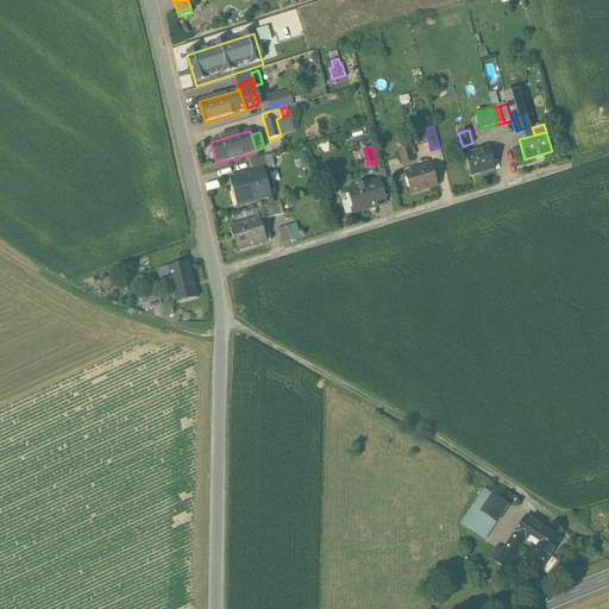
[(409,148),(399,151),(402,164),(413,162),(409,148)]
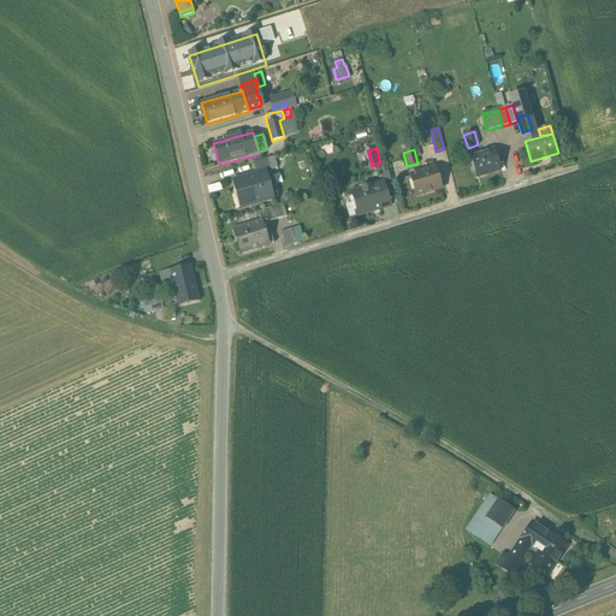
[(493,150),(471,158),(477,178),(501,171),(493,150)]
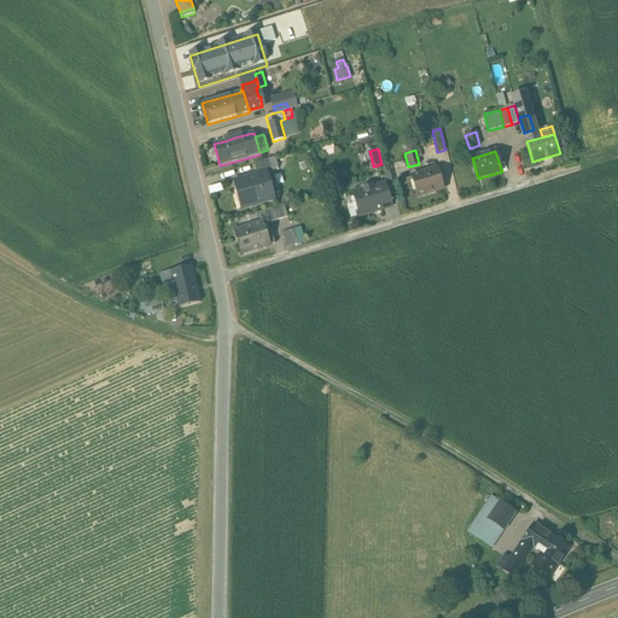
[(269,159),(254,163),(256,172),(270,168),(272,167),(269,159)]
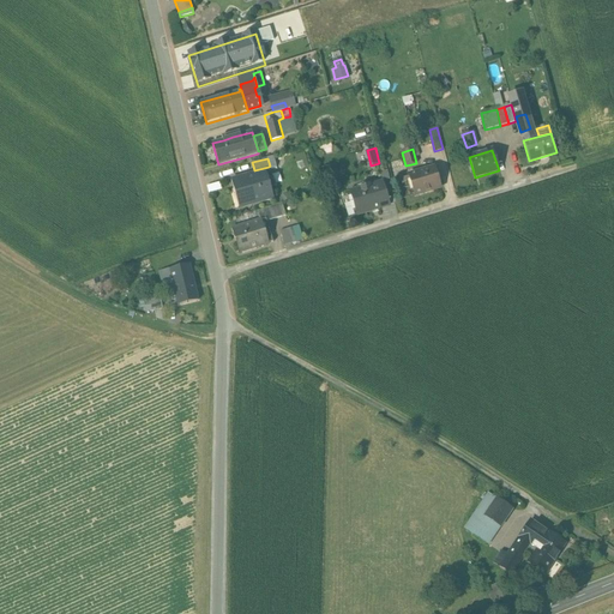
[(413,187),(415,196),(440,188),(434,168),(420,172),(409,175),(409,176),(413,187)]
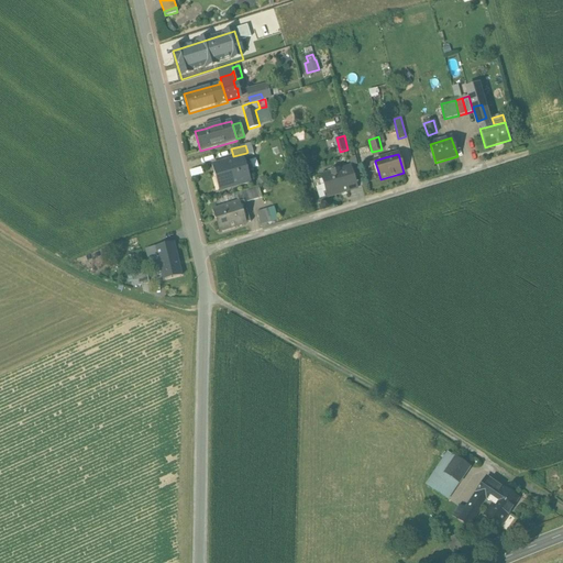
[(242,157),(212,166),(220,190),(250,181),(242,157)]
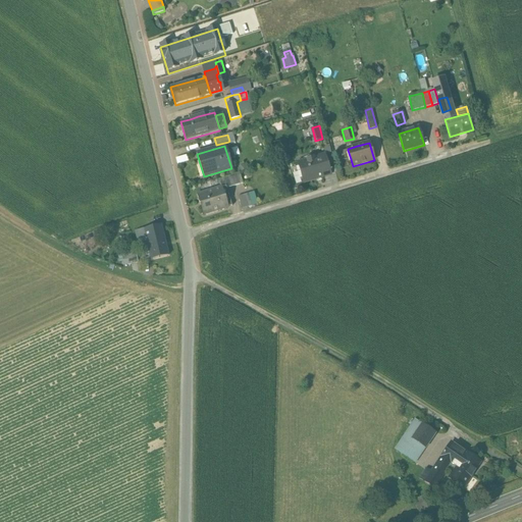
[(351,159),(348,150),(337,153),(341,162),(351,159)]
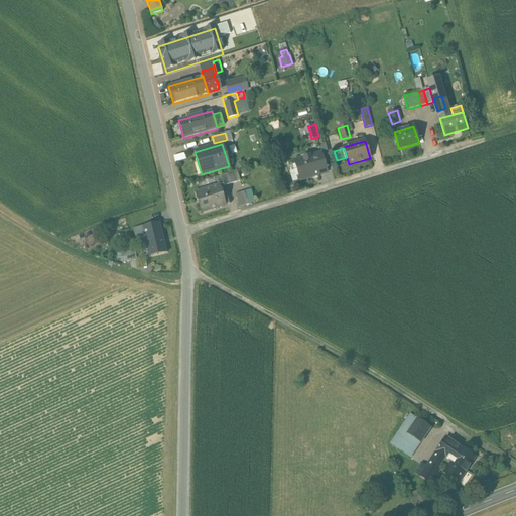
[(183,154),(174,156),(176,162),(185,160),(183,154)]
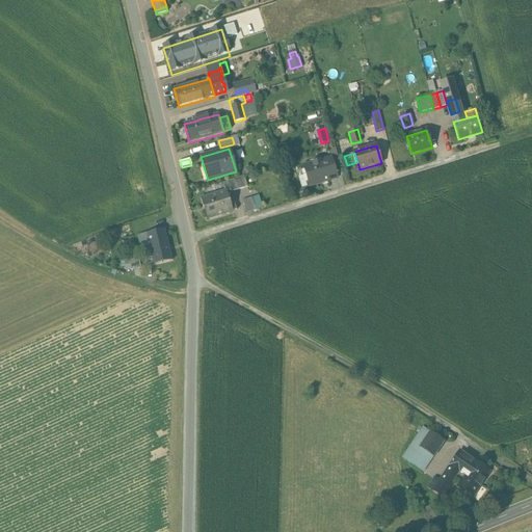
[(330,159),(303,166),(307,175),(310,186),(337,179),(330,159)]
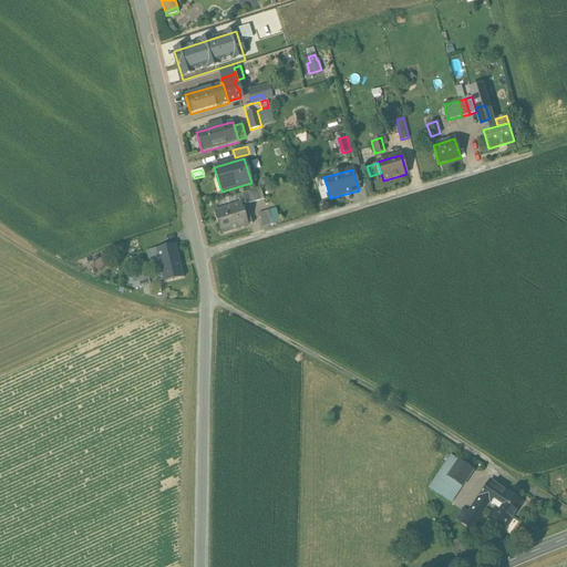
[(327,186),(319,188),(322,200),(330,198),(327,186)]
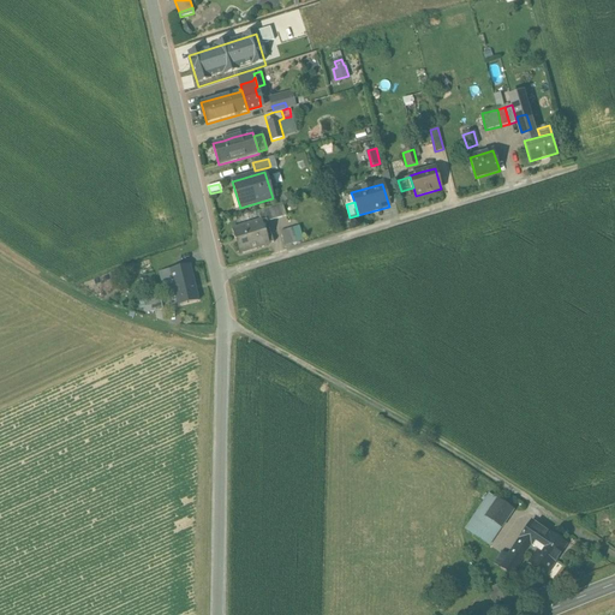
[(282,204),(257,213),(261,221),(266,220),(267,222),(286,216),(282,204)]
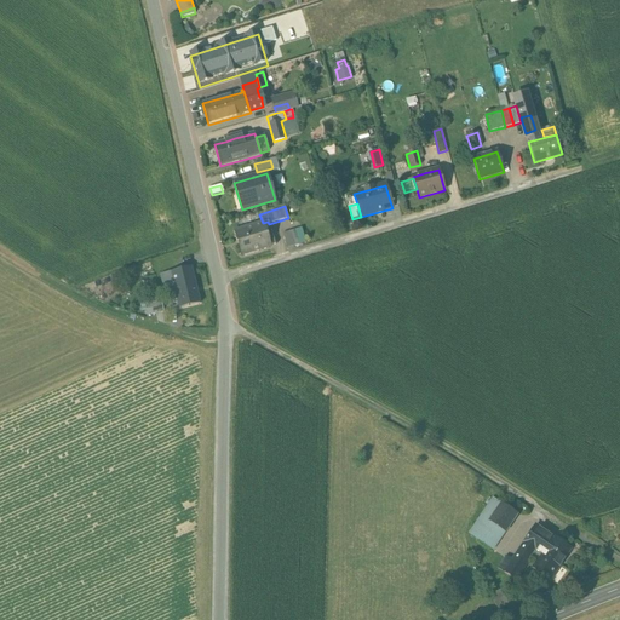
[(269,224),(268,222),(263,223),(270,246),(275,245),(269,224)]
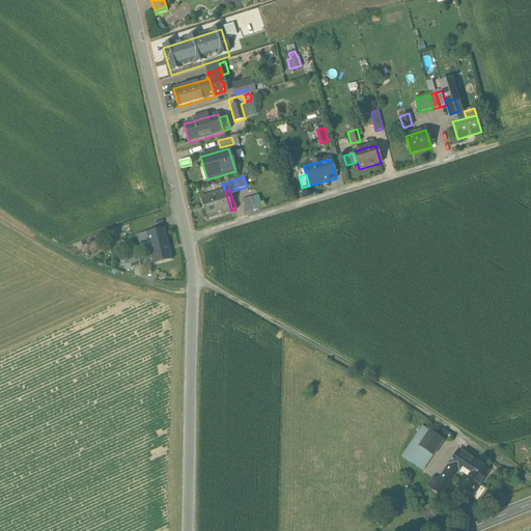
[(225,191),(201,198),(207,218),(231,211),(225,191)]
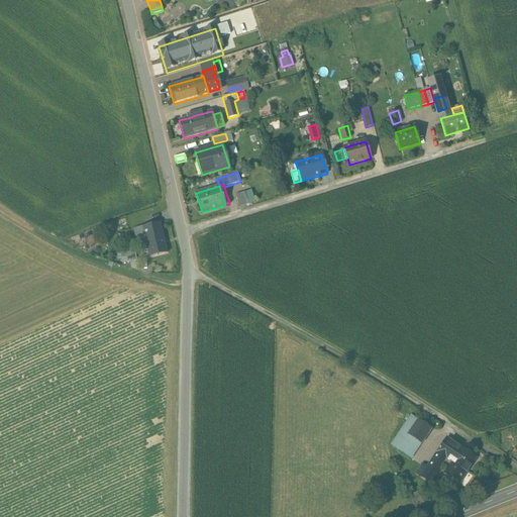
[(245,192),(235,195),(239,207),(249,204),(245,192)]
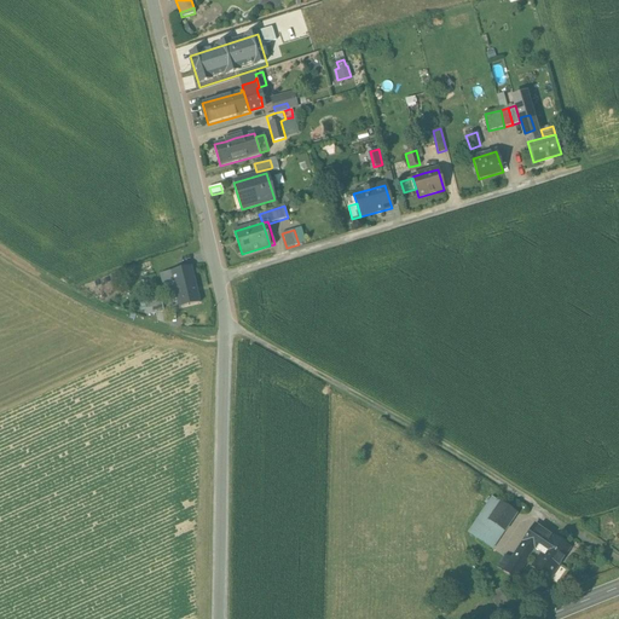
[(191,267),(171,272),(174,285),(179,307),(200,302),(191,267)]
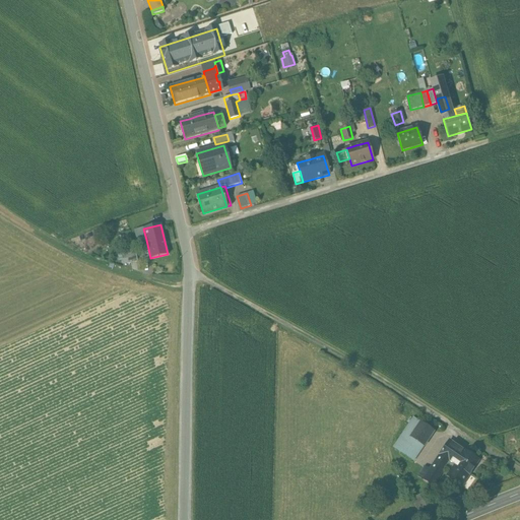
[(143,229),(135,231),(138,242),(146,240),(143,229)]
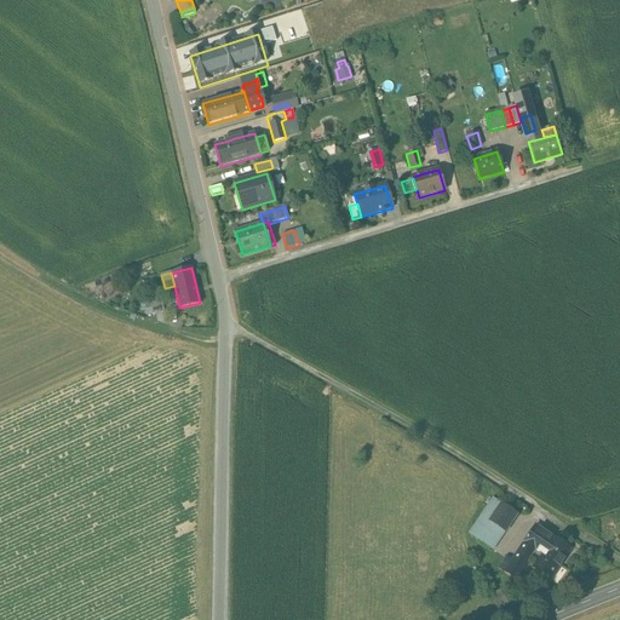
[(161,298),(150,300),(151,309),(153,314),(164,311),(161,298)]
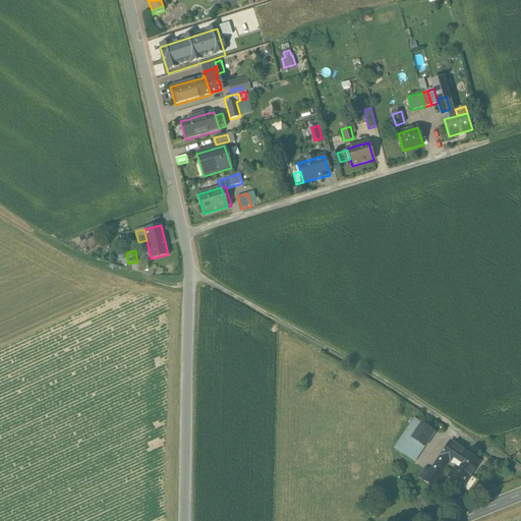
[(414,418),(394,448),(400,453),(414,462),(424,447),(411,439),(421,423),(414,418)]
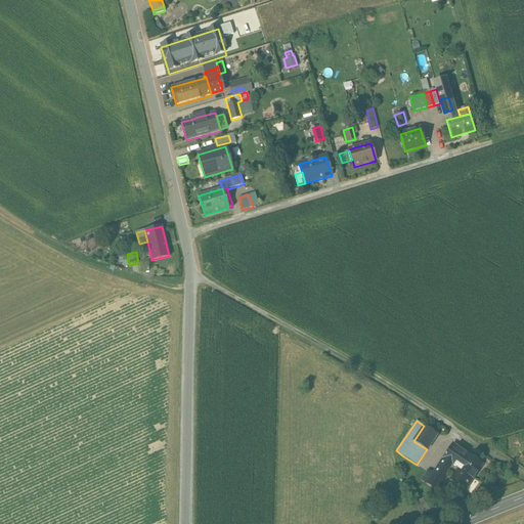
[(437,435),(424,426),(413,441),(427,449),(437,435)]
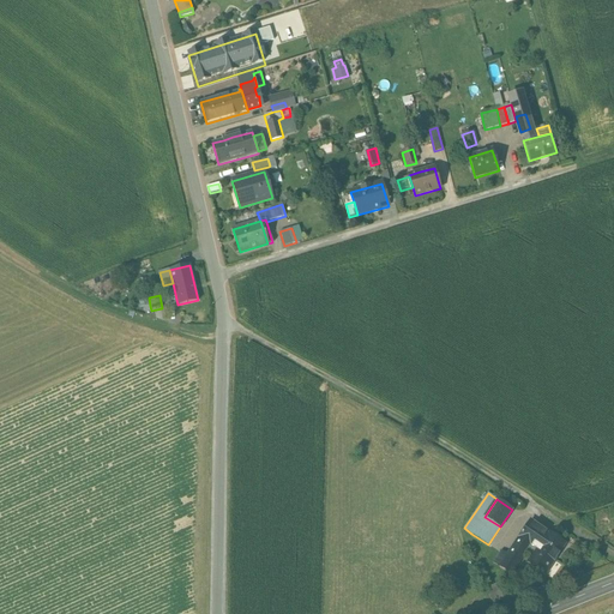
[(564,545),(530,522),(507,557),(500,566),(510,573),(527,549),(533,554),(528,561),(545,573),(564,545)]
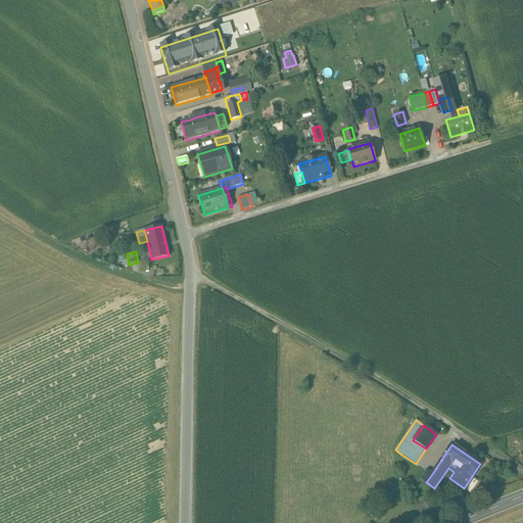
[(432,474),(427,471),(421,479),(426,482),(432,474)]
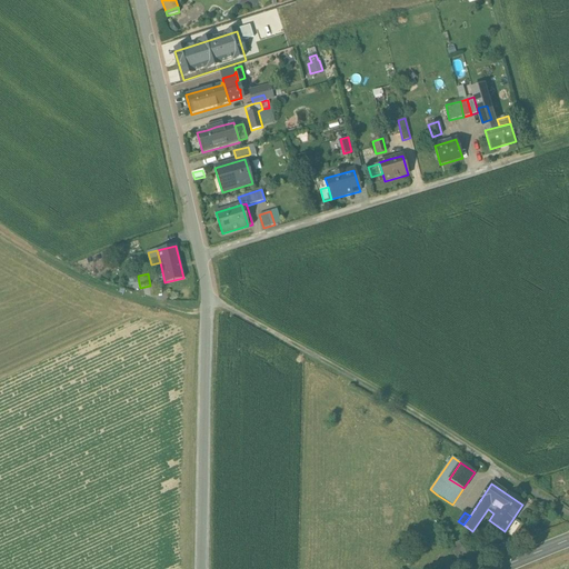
[(463,548),(461,542),(451,547),(456,559),(469,553),(467,547),(463,548)]
